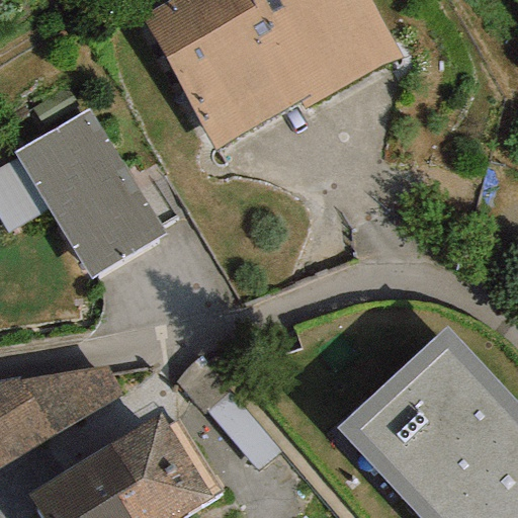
[(216,150),(298,102),(240,0),(169,0),(140,17),(216,150)]
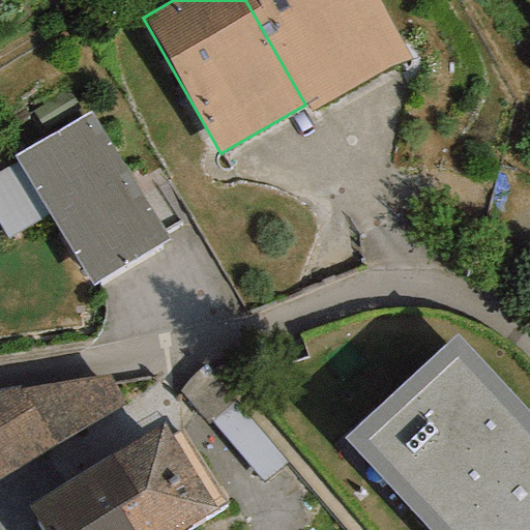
[(245,0),(305,105),(310,112),(409,58),(376,0),(245,0)]
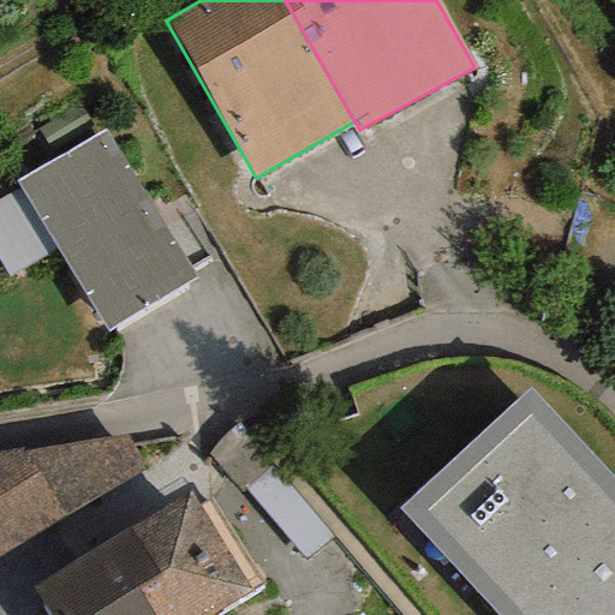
[(106,332),(195,279),(103,130),(16,183),(19,189),(57,250),(106,332)]
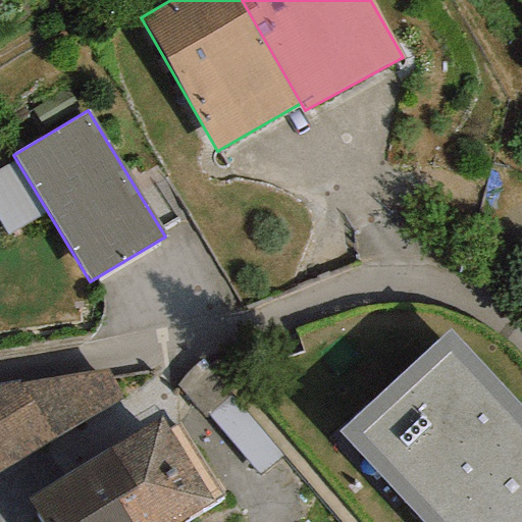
[(0,224),(7,237),(48,212),(16,160),(0,169),(0,224)]
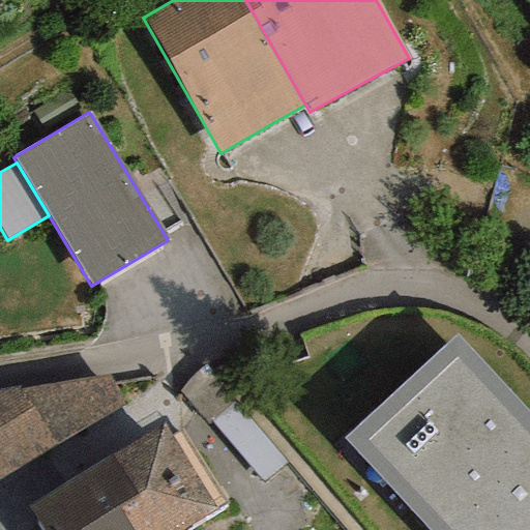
[(529,529),(529,418),(454,337),(343,439),(428,529),(529,529)]
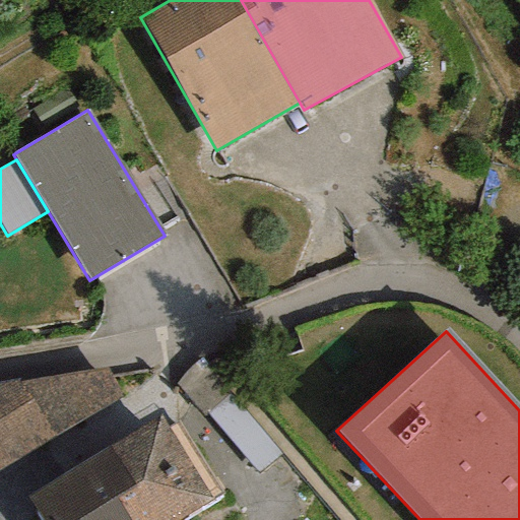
[(0,468),(120,397),(105,368),(18,382),(18,379),(0,382),(0,468)]
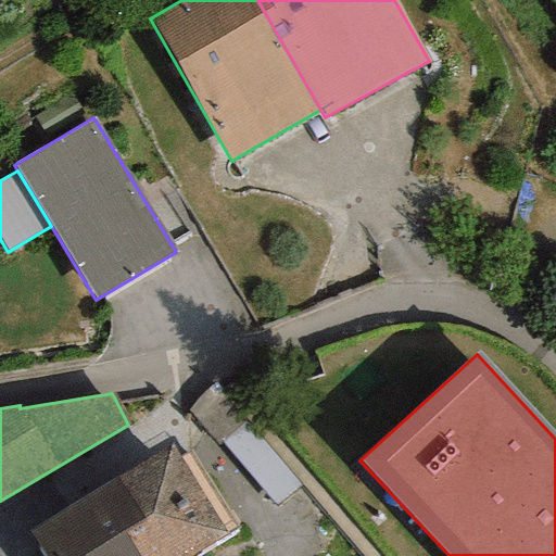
[(118,530),(134,555),(188,555),(234,529),(188,453),(179,458),(171,445),(115,479),(139,518),(118,530)]
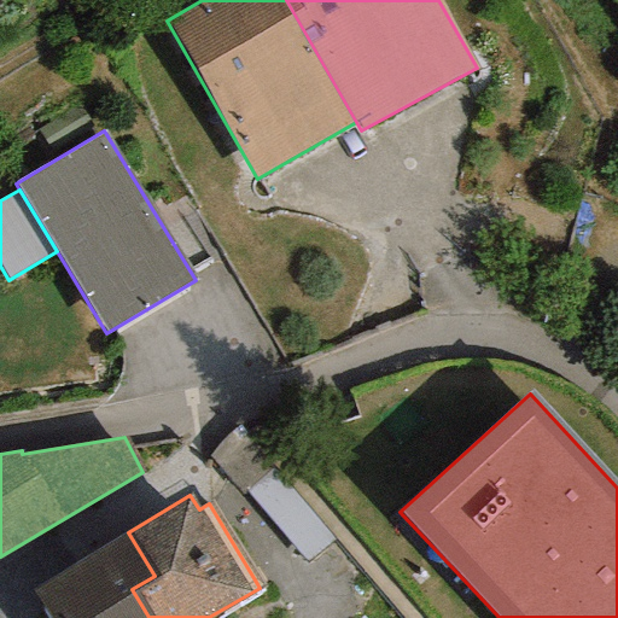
[(128,532),(30,590),(47,617),(149,617),(132,589),(155,576),(128,532)]
